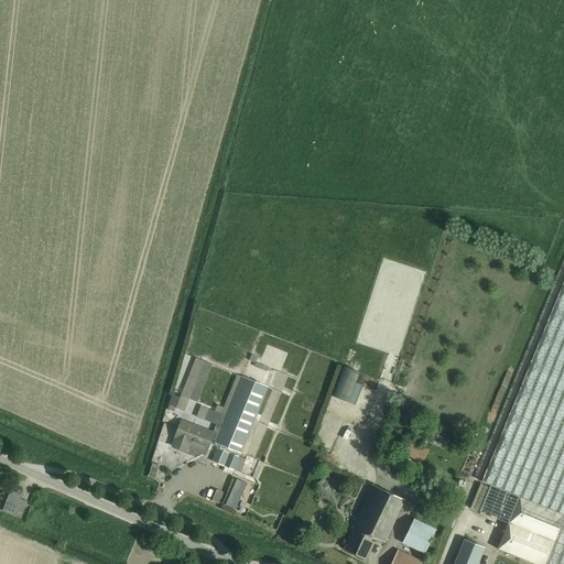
[(519,497),(497,550),(533,563),(563,563),(563,280),(481,483),(519,497)]
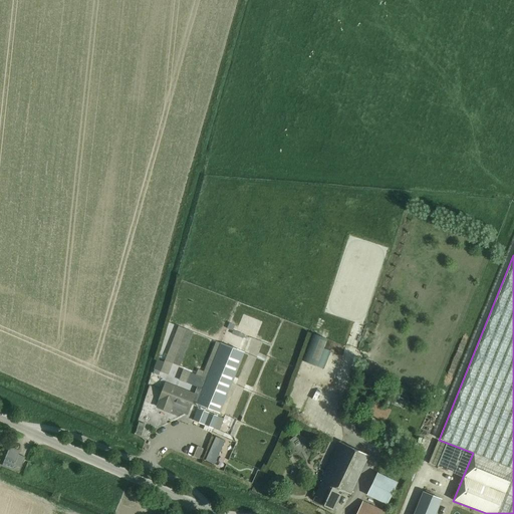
[(180,366),(193,332),(179,326),(165,363),(161,372),(169,375),(174,364),(180,366)]
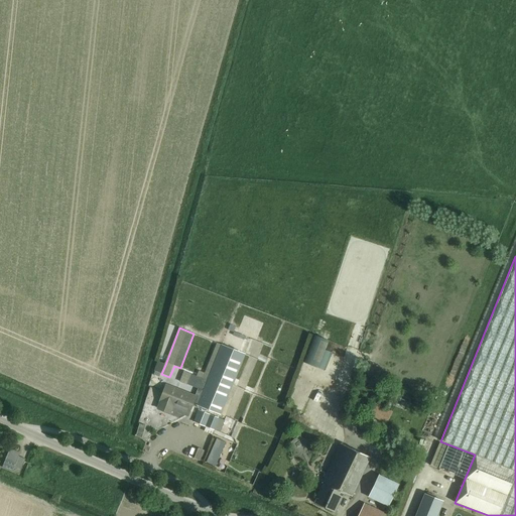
[(314,336),(304,363),(326,371),(333,353),(326,350),(329,341),(314,336)]
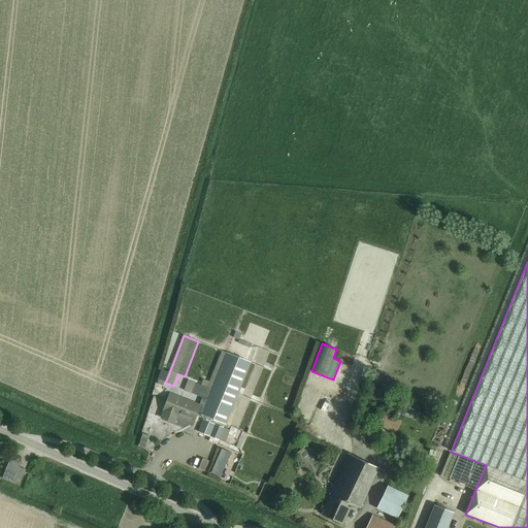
[(164,410),(161,418),(174,423),(175,420),(177,417),(194,423),(198,411),(202,414),(202,416),(226,425),(226,424),(238,394),(252,363),(222,351),(209,383),(207,388),(201,386),(196,383),(192,394),(202,398),(199,405),(170,393),(164,410)]
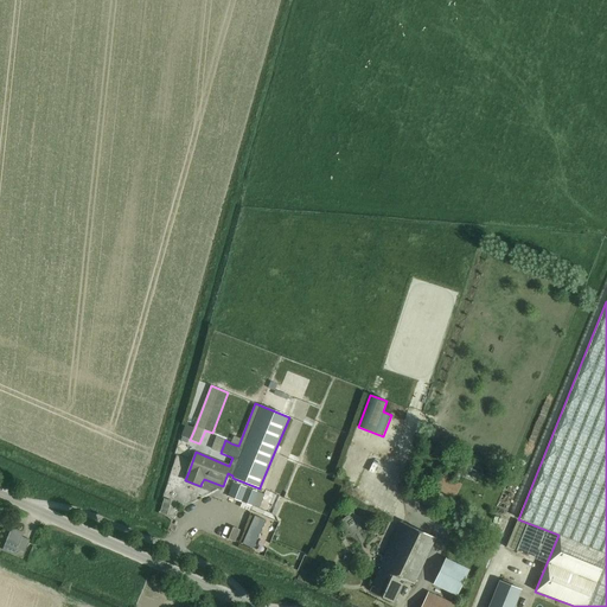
[(186,426),(181,438),(190,440),(195,429),(186,426)]
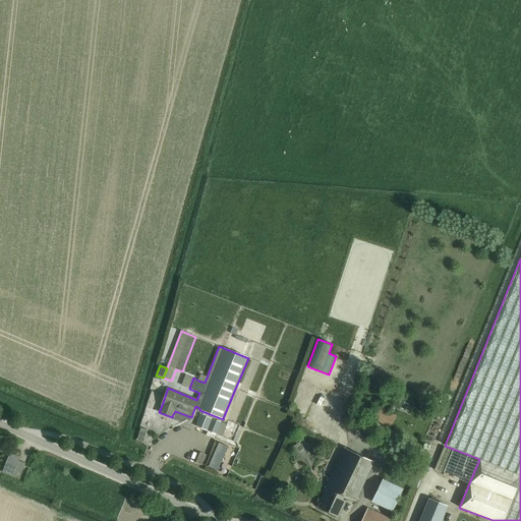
[(379,407),(372,419),(383,424),(391,428),(396,416),(388,412),(379,407)]
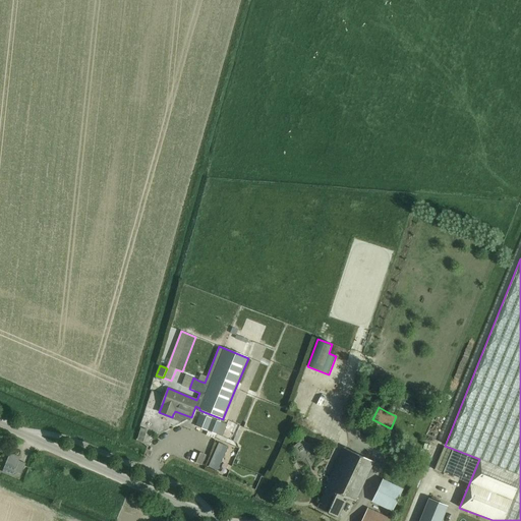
[(216,435),(216,433),(223,437),(227,425),(221,422),(200,414),(195,426),(216,435)]
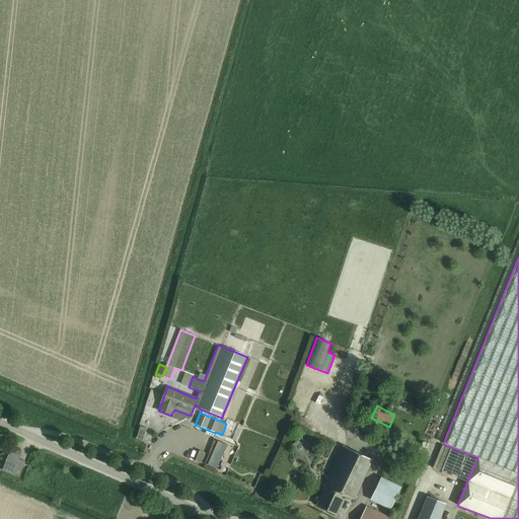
[(147,429),(141,427),(138,439),(144,441),(147,429)]
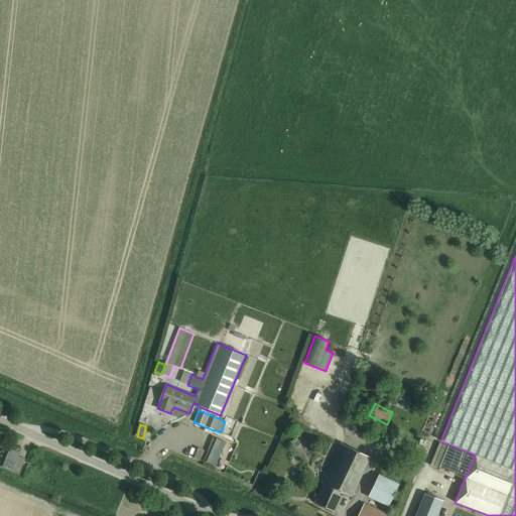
[(217,438),(207,463),(216,467),(226,442),(217,438)]
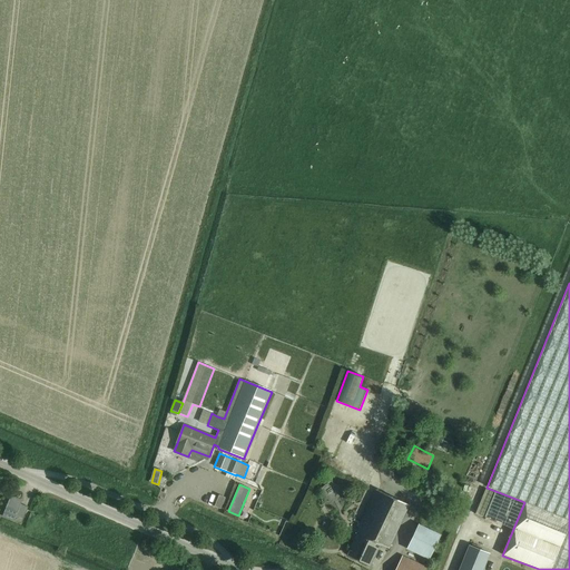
[(409,505),(390,497),(376,490),(355,534),(357,534),(347,556),(370,567),(380,546),(389,549),(409,505)]
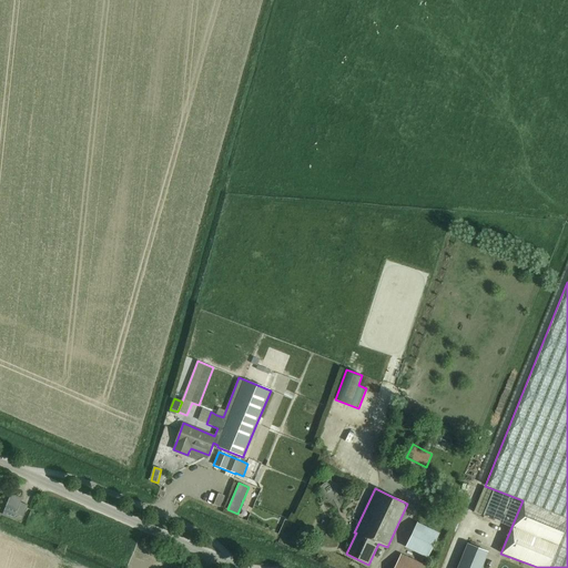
[(220,508),(225,496),(219,494),(214,505),(220,508)]
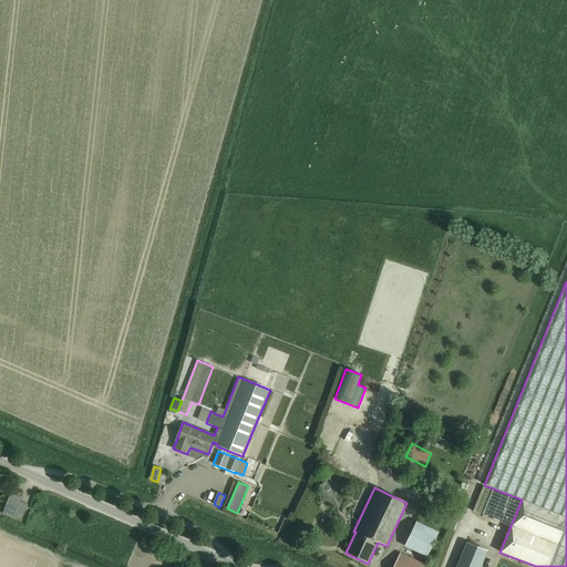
[(11,494),(3,514),(21,522),(29,505),(21,502),(22,498),(11,494)]
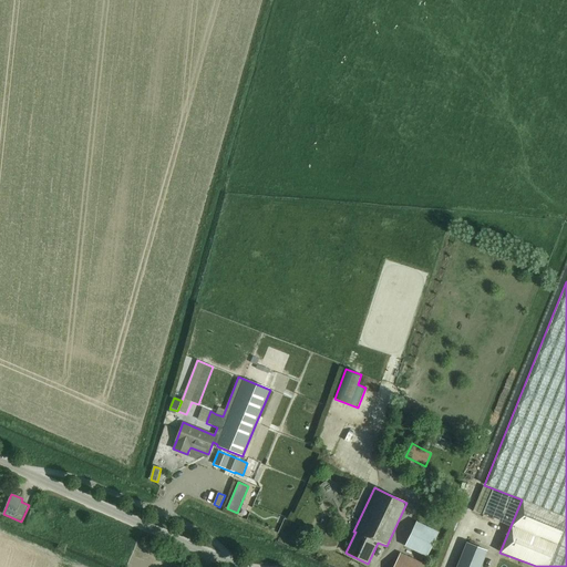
[(425,526),(419,542),(432,547),(439,532),(425,526)]
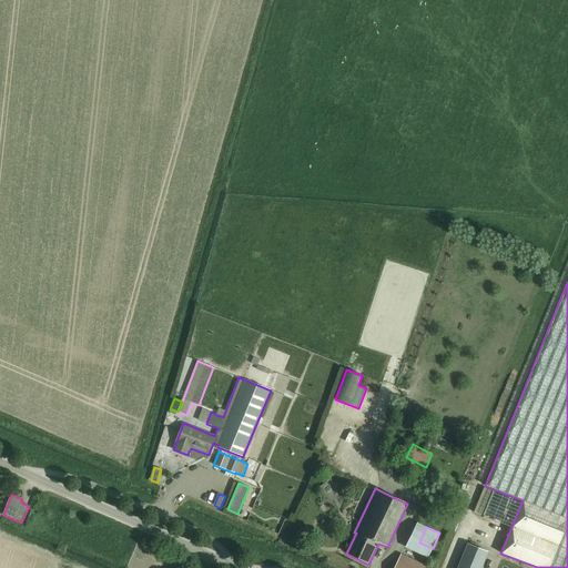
[(467,544),(457,567),(482,567),(488,553),(467,544)]
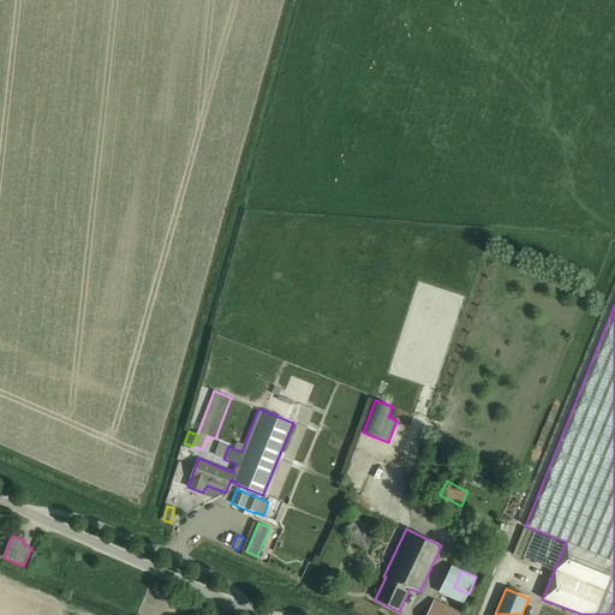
[(460,614),(434,602),(428,614),(460,614)]
